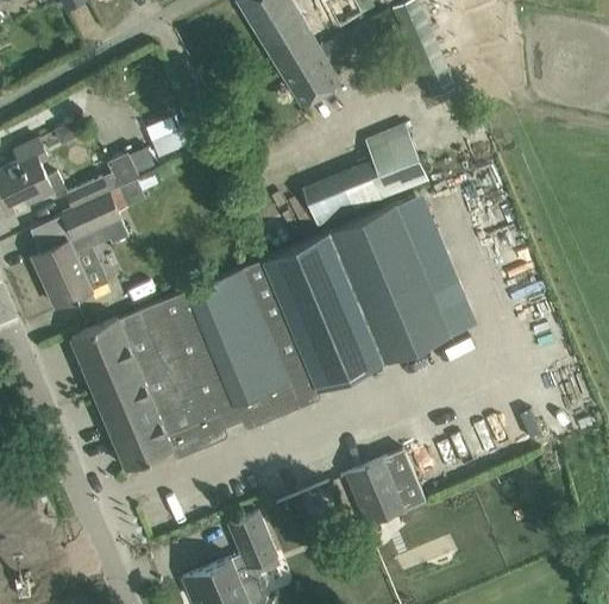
[(60,0),(66,11),(87,1),(86,0),(60,0)]
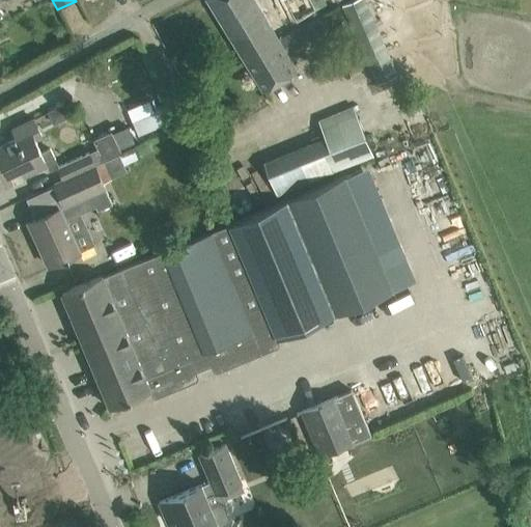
[(206,0),(234,47),(236,50),(270,30),(269,27),(252,0),(206,0)]
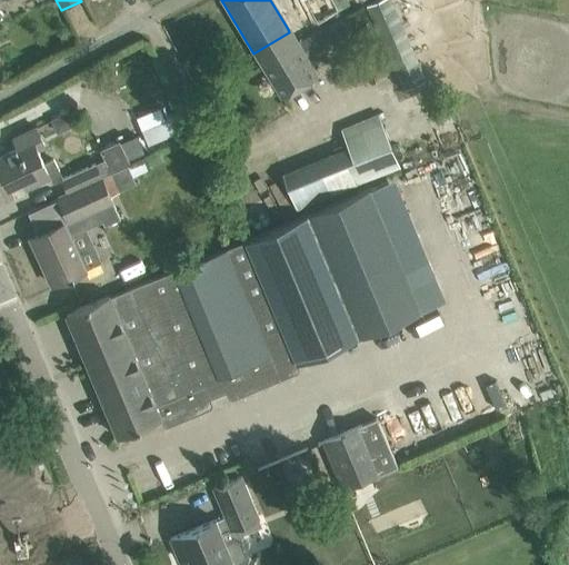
[(312,28),(348,9),(342,0),(300,0),(298,1),(312,28)]
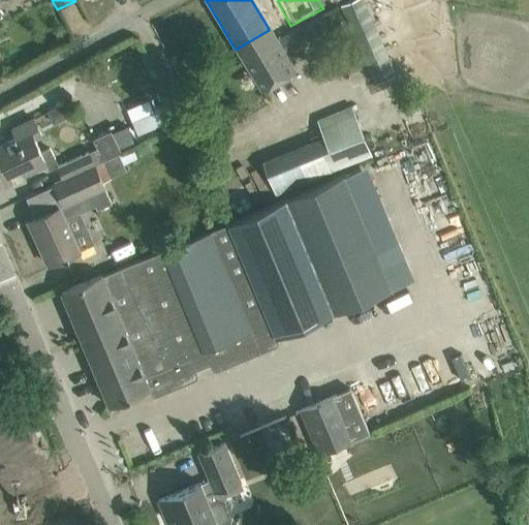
[(362,0),(342,9),(376,88),(397,79),(362,0)]
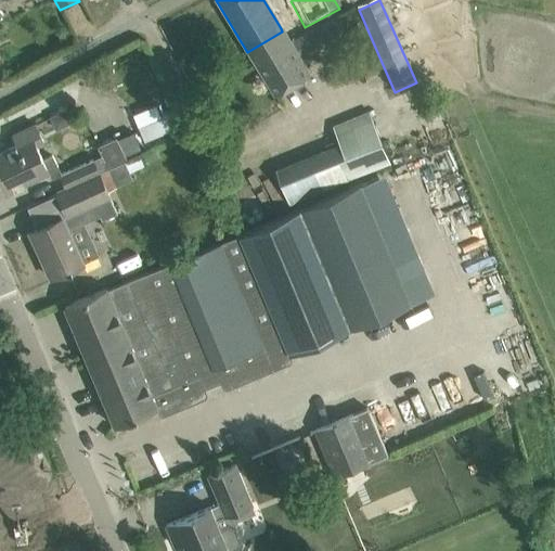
[(327,24),(315,30),(324,43),(335,37),(327,24)]
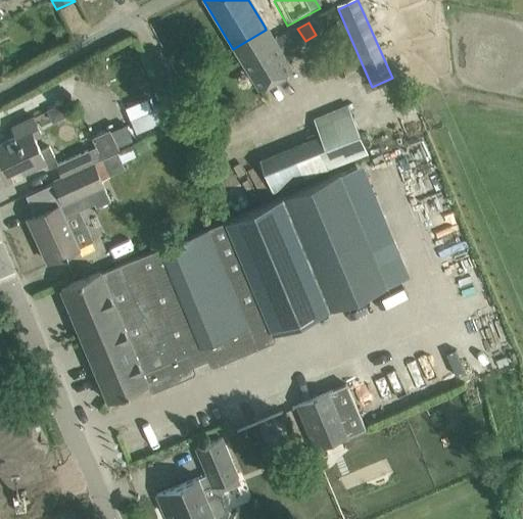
[(266,30),(233,49),(242,63),(258,92),(277,82),(291,73),(281,55),(294,48),(287,36),(274,43),(266,30)]
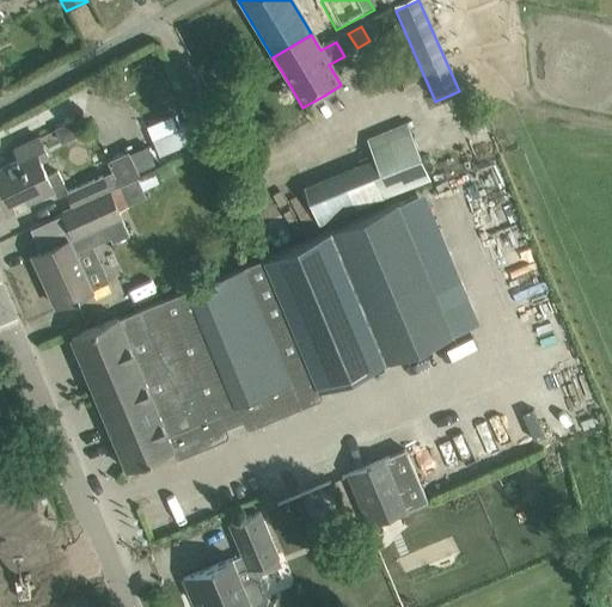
[(373,161),(304,188),(319,226),(396,195),(429,182),(408,128),(366,145),(373,161)]
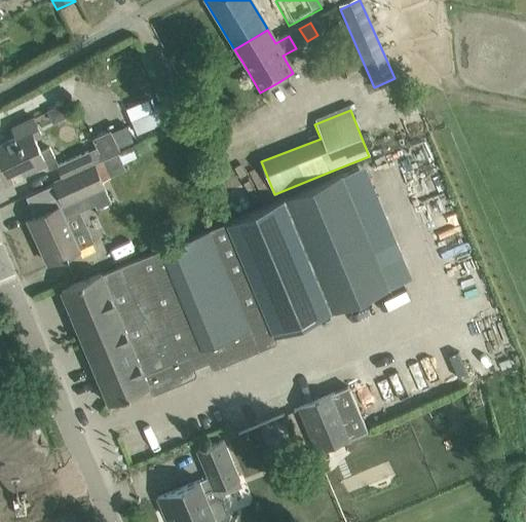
[(21,169),(24,176),(54,161),(49,151),(41,155),(35,142),(41,139),(33,121),(12,132),(16,141),(0,148),(0,161),(6,176),(21,169)]
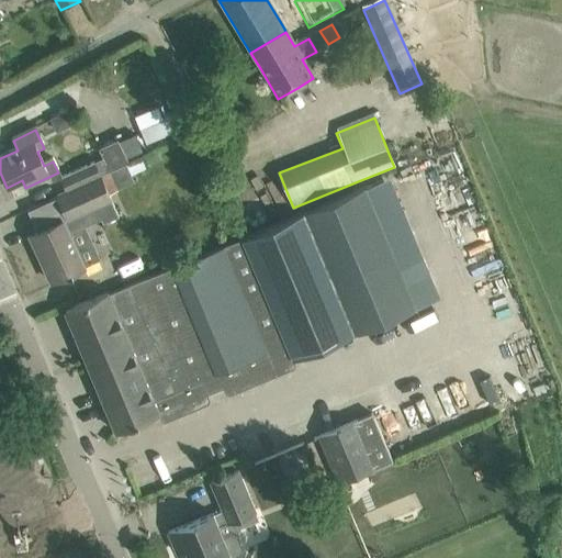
[(122,141),(98,152),(102,162),(109,176),(128,167),(127,164),(132,163),(122,141)]
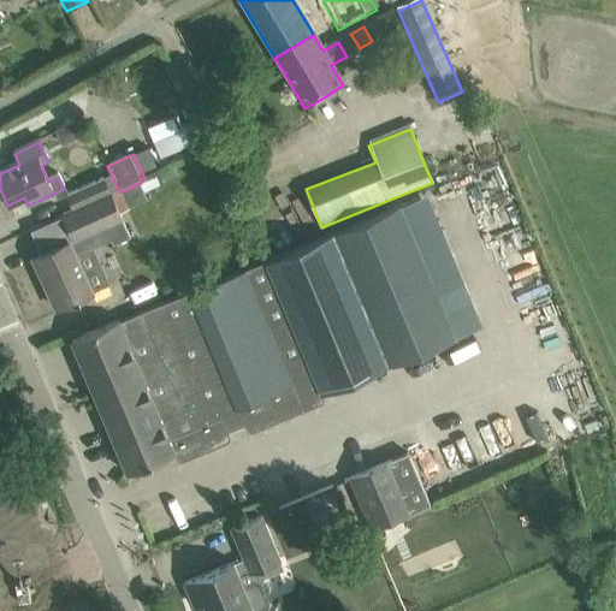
[(112,177),(66,197),(73,213),(112,196),(119,193),(112,177)]
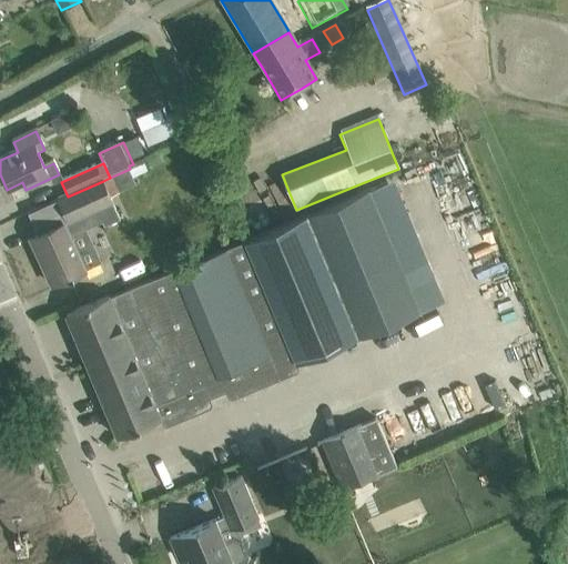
[(103,181),(68,197),(57,201),(68,225),(97,212),(104,229),(120,222),(103,181)]
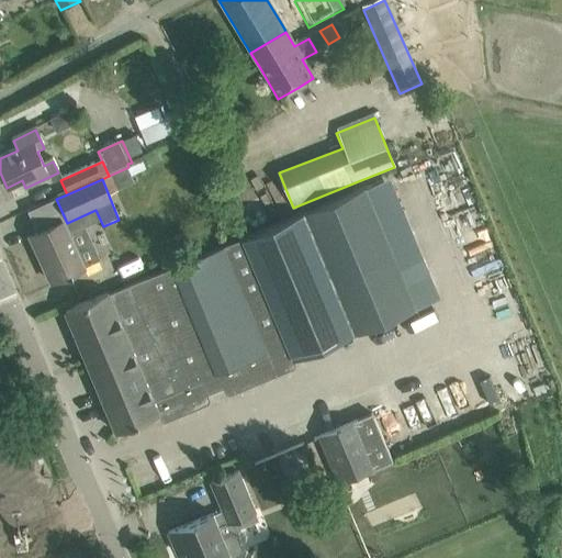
[(111,296),(110,293),(65,313),(116,435),(158,417),(160,422),(165,424),(208,406),(210,402),(208,397),(223,391),(225,397),(228,398),(294,370),(295,366),(294,361),(416,311),(368,188),(306,214),(111,296)]
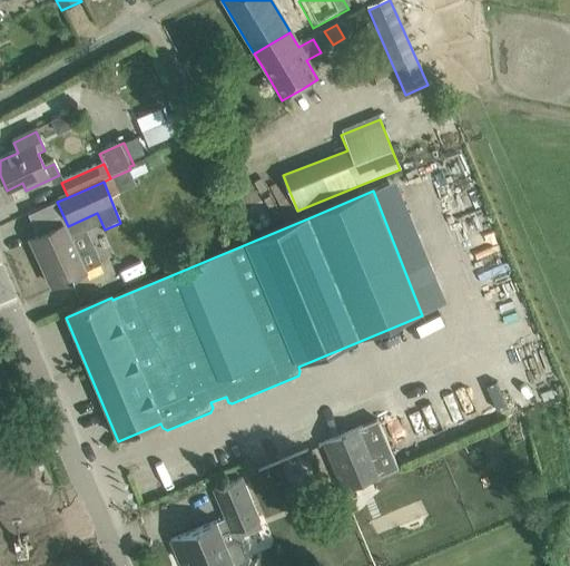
[(45,271),(52,289),(85,274),(64,226),(35,240),(48,269),(45,271)]
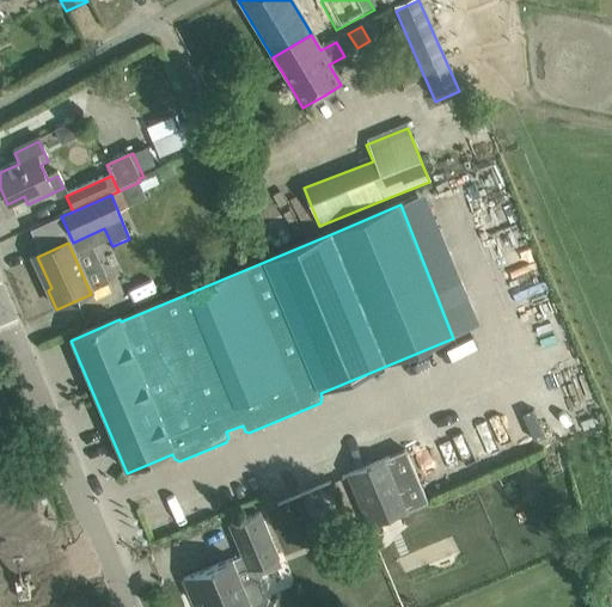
[(389,461),(357,474),(379,523),(409,512),(427,503),(407,454),(389,461)]
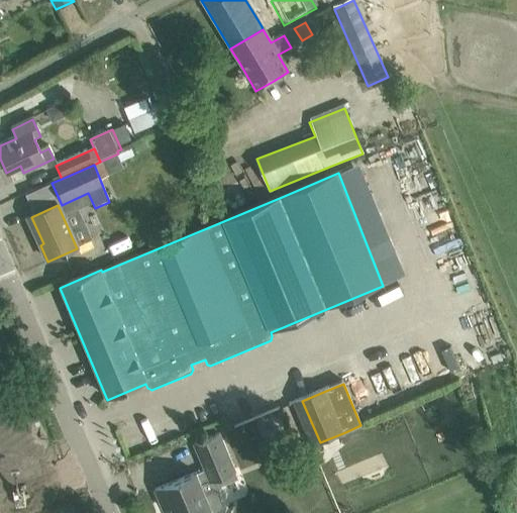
[(205,472),(154,493),(163,512),(172,508),(174,512),(224,512),(225,509),(219,493),(214,490),(204,494),(202,489),(235,475),(235,473),(219,435),(213,439),(194,446),(205,472)]
